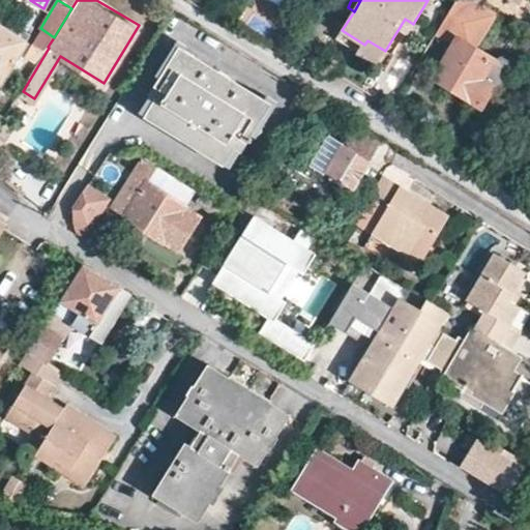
[(475,50),(497,12),(476,0),(455,0),(437,33),(453,43),(433,78),(480,107),(493,86),(501,85),(510,69),(508,60),(500,55),(496,57),(490,59),(475,50)]
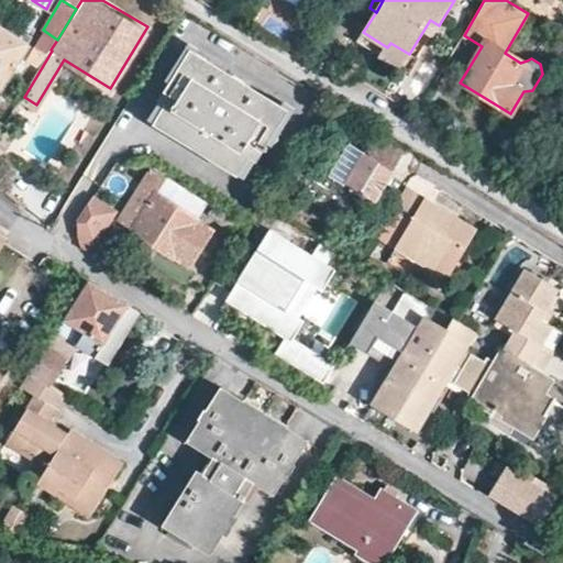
[(418,59),(439,25),(430,20),(409,54),(418,59)]
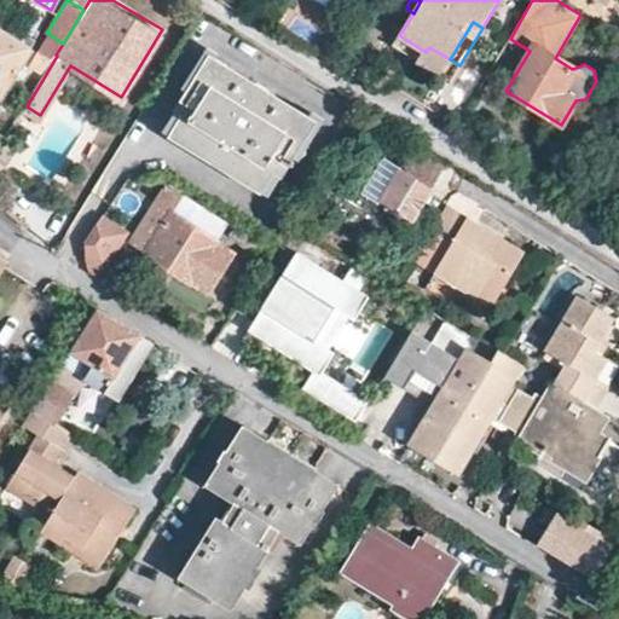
[(0,98),(32,47),(0,27),(0,98)]
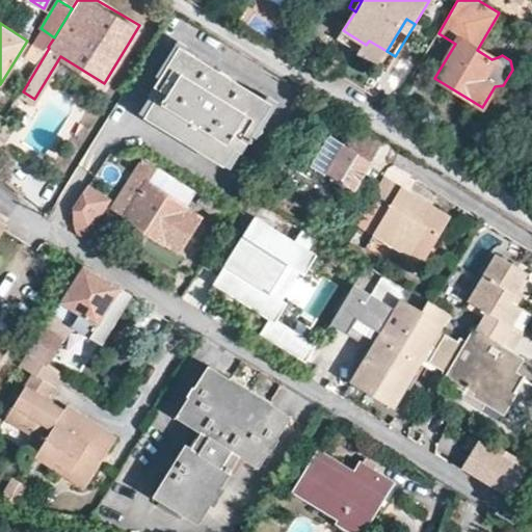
[(338,40),(388,70),(395,56),(387,51),(369,41),(366,45),(343,30),(338,40)]
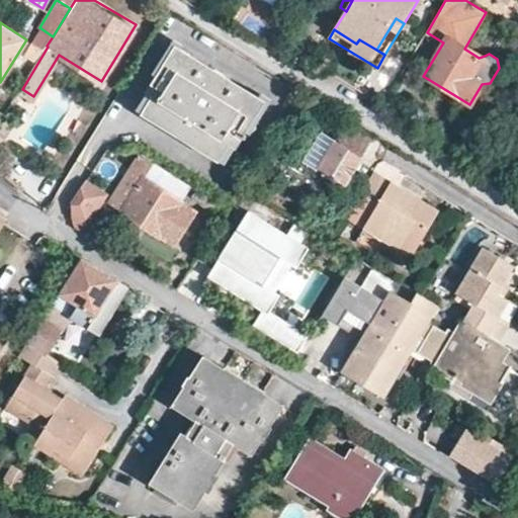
[(44,51),(31,42),(23,56),(35,63),(44,51)]
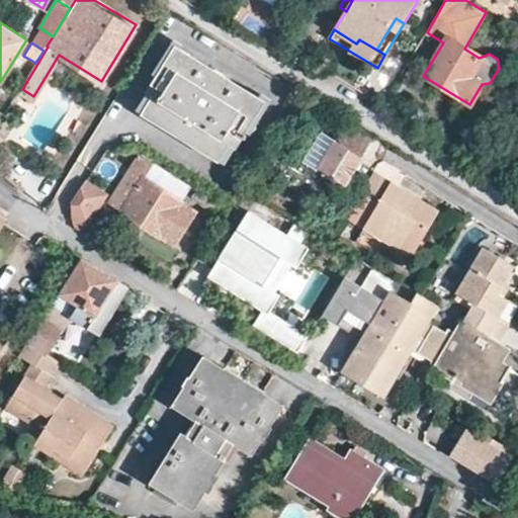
[(263,100),(175,46),(136,108),(224,164),(240,137),(244,139),(246,135),(243,133),(263,100)]
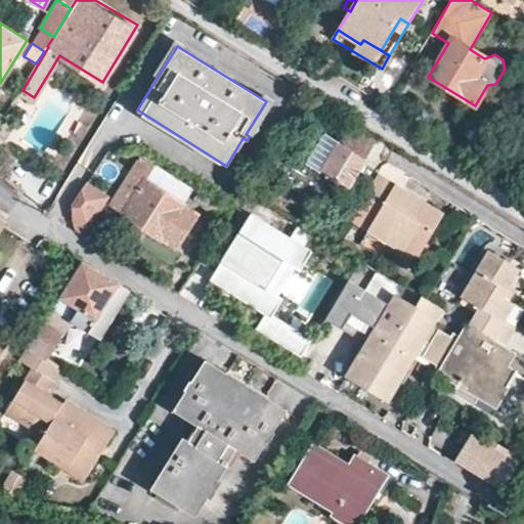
[(348,186),(376,143),(348,126),(339,142),(328,135),(309,163),(348,186)]
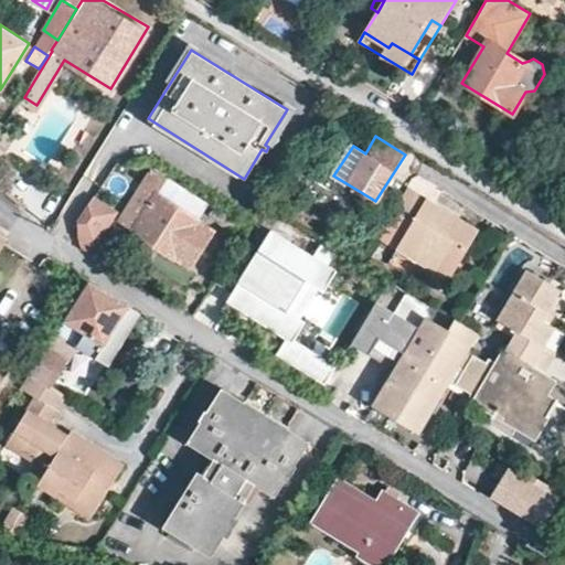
[(211,230),(195,220),(206,202),(151,168),(118,221),(134,231),(174,256),(189,265),(211,230)]
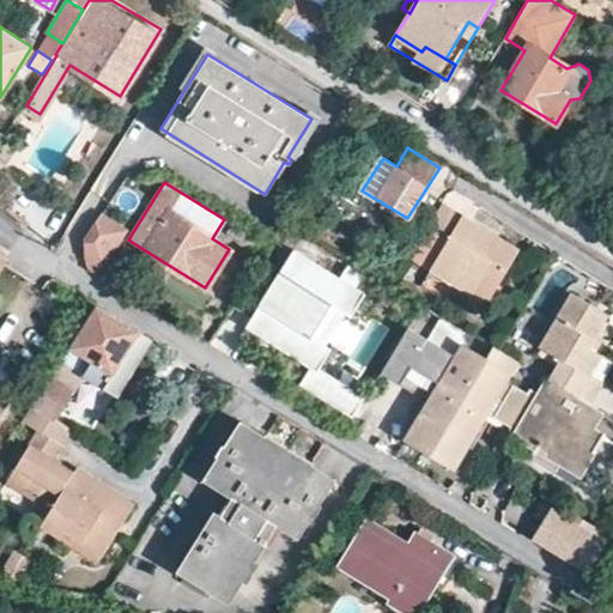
[(457,217),(438,205),(424,229),(444,240),(457,217)]
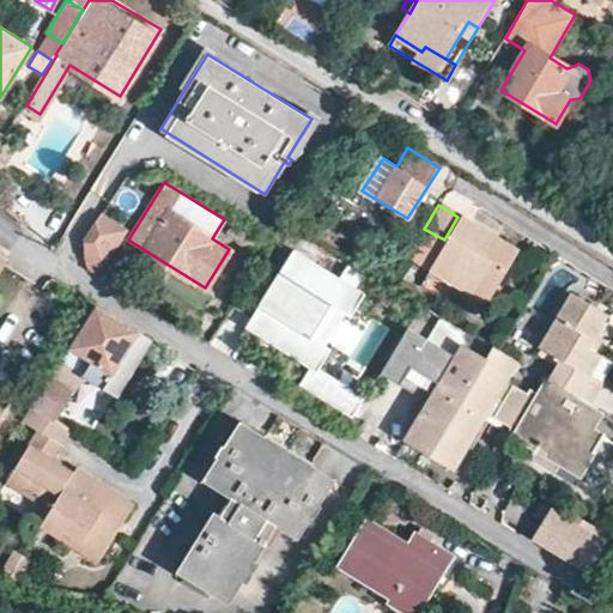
[(102,266),(125,230),(101,214),(86,236),(85,237),(84,240),(84,241),(84,243),(84,255),(102,266)]
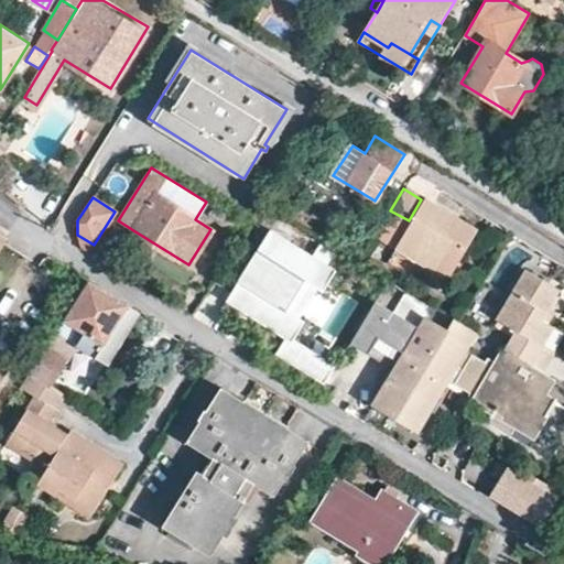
[(390,210),(373,238),(445,280),(474,231),(421,199),(409,220),(390,210)]
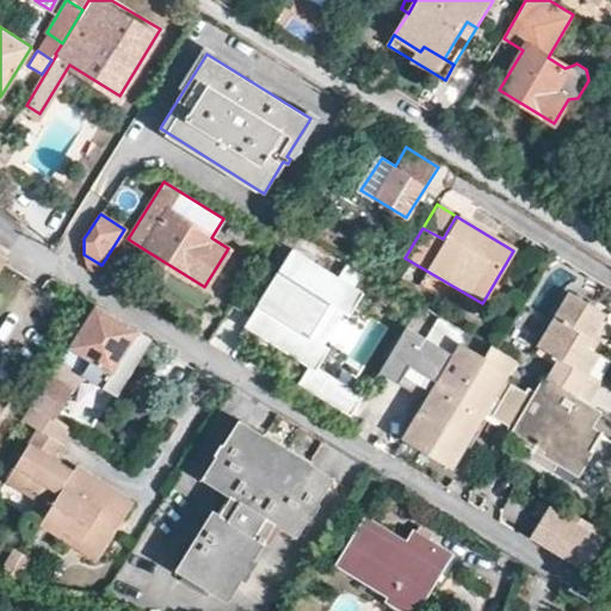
[(350,315),(363,292),(292,250),(244,327),(260,337),(266,326),(279,334),(273,345),(308,366),(298,383),(351,415),(363,395),(318,366),(329,347),(309,335),(329,303),(350,315)]
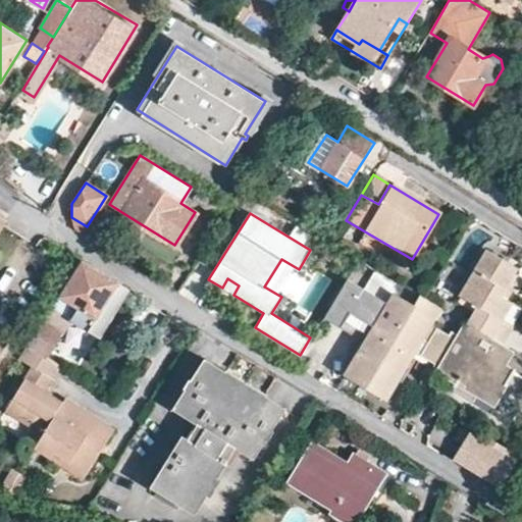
[(477,306),(467,322),(502,344),(512,326),(508,323),(502,320),(507,313),(497,307),(502,298),(500,296),(506,285),(516,269),(485,251),(459,295),(477,306)]
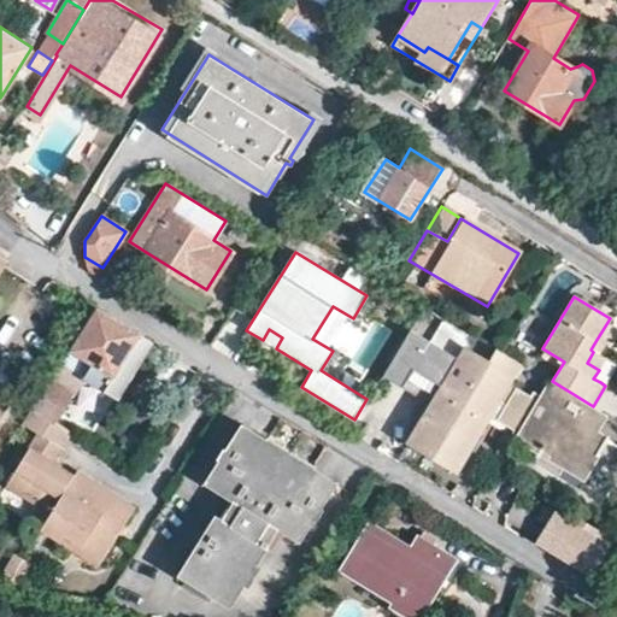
[(72,346),(69,345),(33,405),(56,419),(72,393),(65,388),(84,358),(92,363),(84,375),(107,388),(141,333),(98,306),(72,346)]
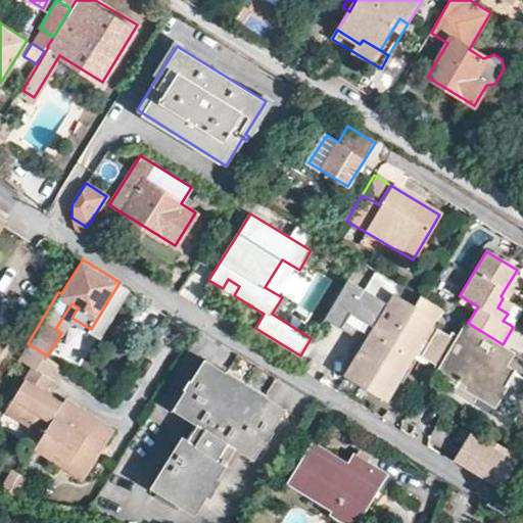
[(347,279),(325,318),(366,342),(347,373),(387,396),(440,306),(425,297),(420,294),(419,297),(414,305),(394,294),(399,286),(376,271),(366,289),(347,279)]
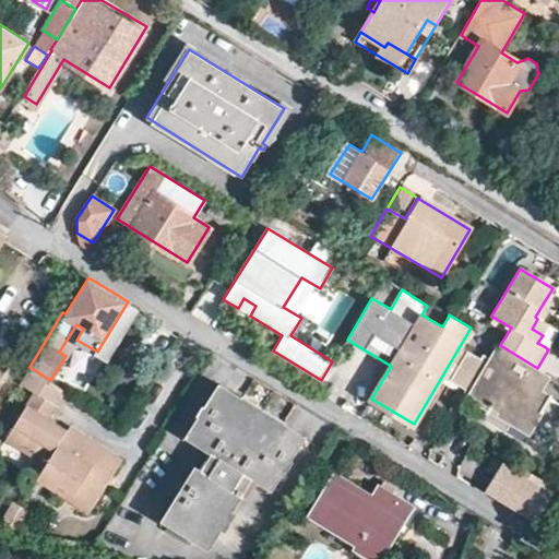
[(250,316),(256,306),(244,298),(238,308),(250,316)]
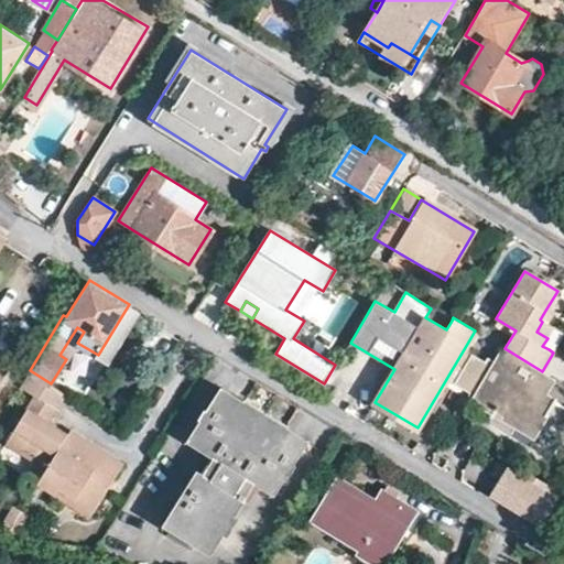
[(106,359),(137,308),(129,304),(98,355),(106,359)]
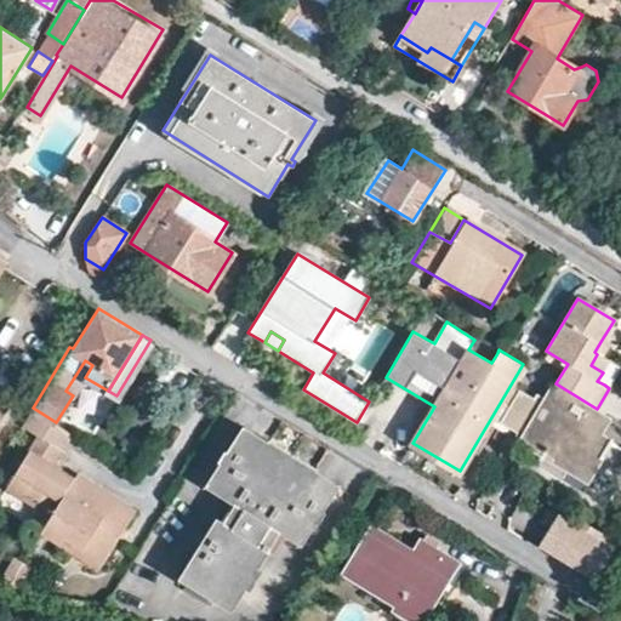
[(491,363),(497,353),(474,340),(468,349),(491,363)]
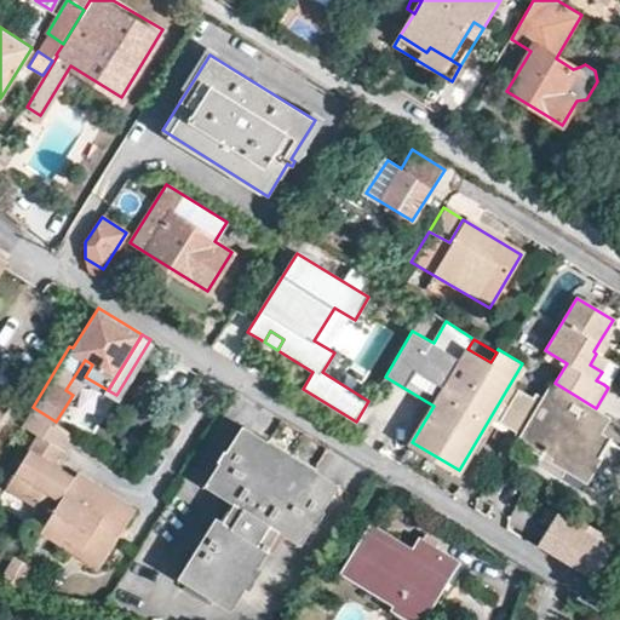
[(608,344),(601,339),(593,351),(596,354),(601,356),(608,344)]
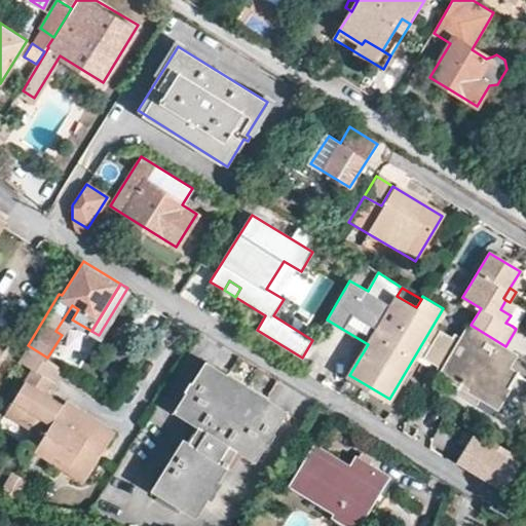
[(511,315),(516,306),(510,302),(505,300),(500,309),(511,315)]
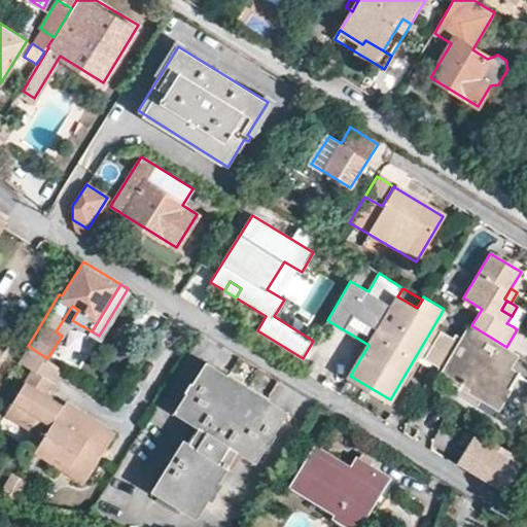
[(506,323),(513,326),(523,310),(517,307),(512,316),(506,323)]
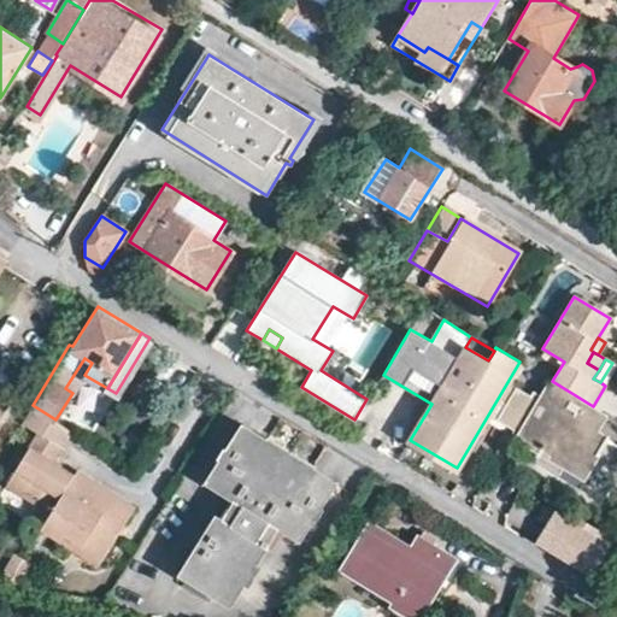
[(593,406),(552,381),(542,395),(533,389),(530,395),(516,387),(497,419),(521,434),(519,436),(536,446),(532,453),(534,456),(539,447),(582,475),(594,456),(597,458),(609,440),(594,430),(605,413),(595,407),(593,406)]
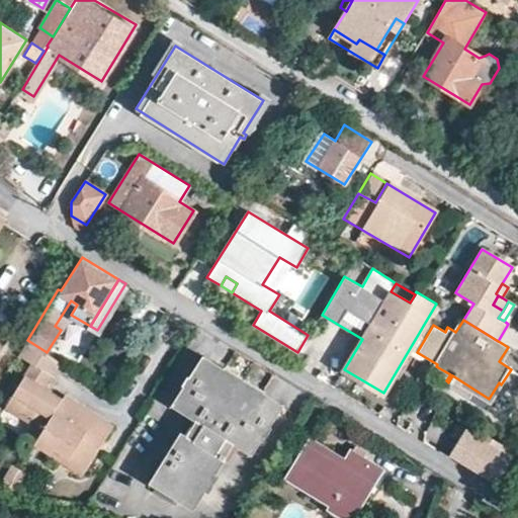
[(27,340),(18,355),(32,363),(7,404),(45,427),(64,396),(47,385),(62,360),(47,352),(27,340)]
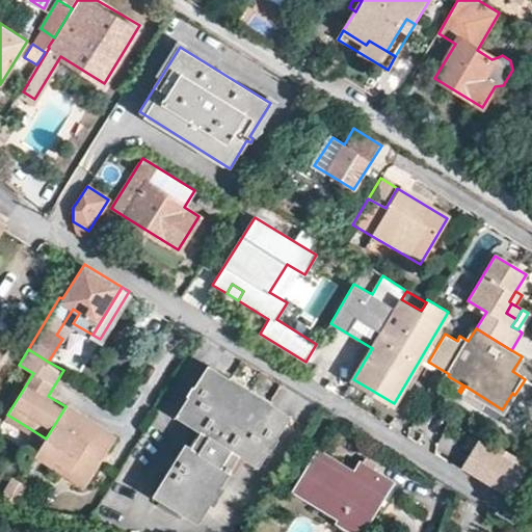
[(258,464),(289,415),(270,402),(230,377),(210,365),(178,415),(201,429),(190,447),(186,444),(155,495),(198,522),(211,502),(208,501),(219,483),(221,484),(231,471),(235,473),(245,457),(258,464)]
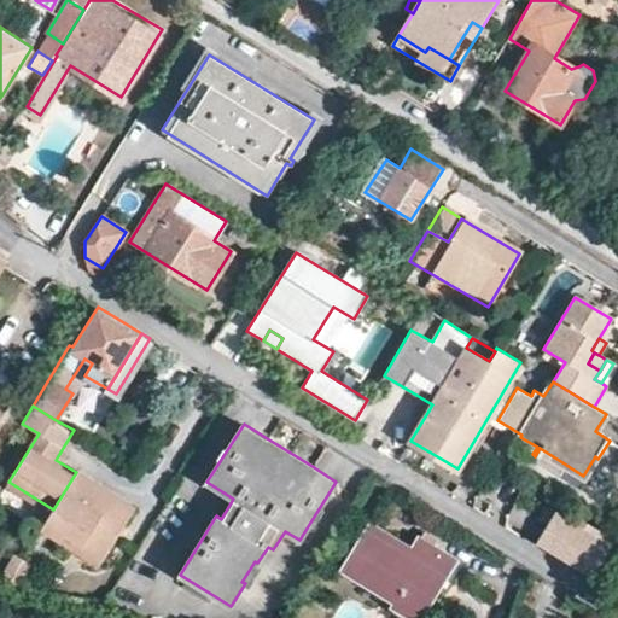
[(53,509),(44,525),(66,538),(70,532),(108,555),(121,534),(115,530),(121,520),(127,523),(139,505),(79,468),(76,472),(53,509)]
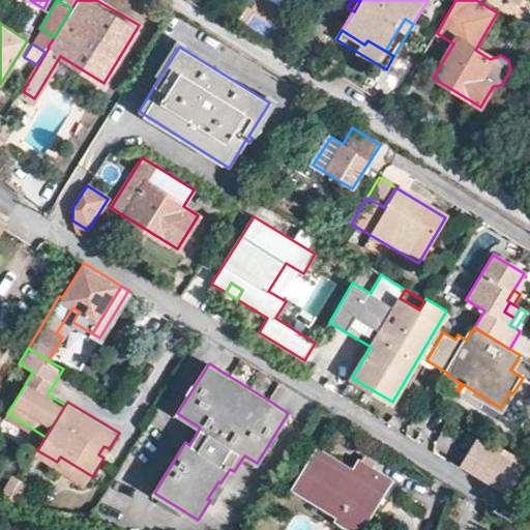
[(457,440),(442,431),(441,433),(433,445),(435,446),(448,454),(457,440)]
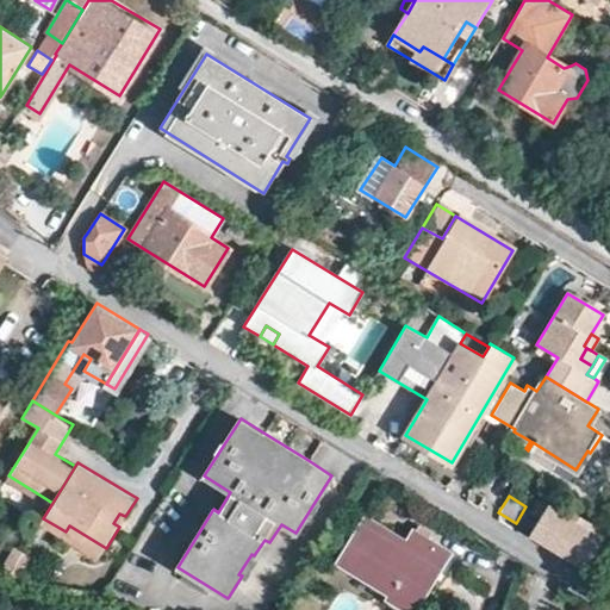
[(584,565),(599,537),(547,505),(530,533),(584,565)]
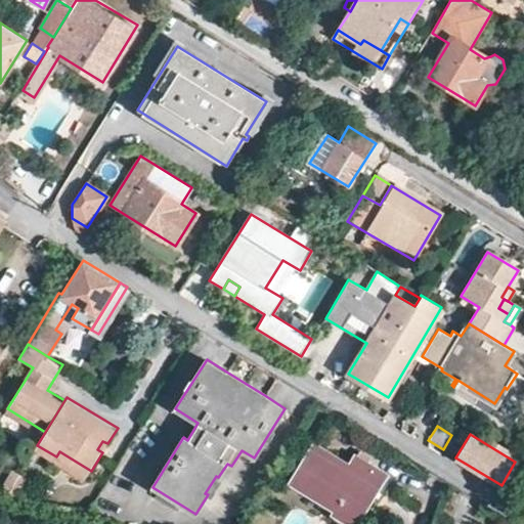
[(102,452),(107,443),(102,441),(97,449),(102,452)]
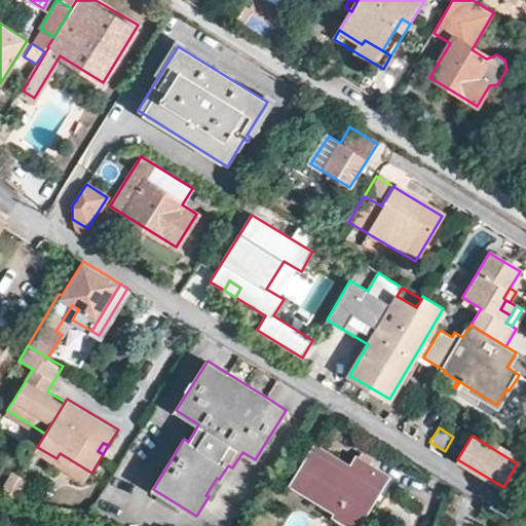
[(351,525),(355,525),(386,476),(357,458),(352,464),(316,444),(292,485),(338,513),(336,517),(351,525)]
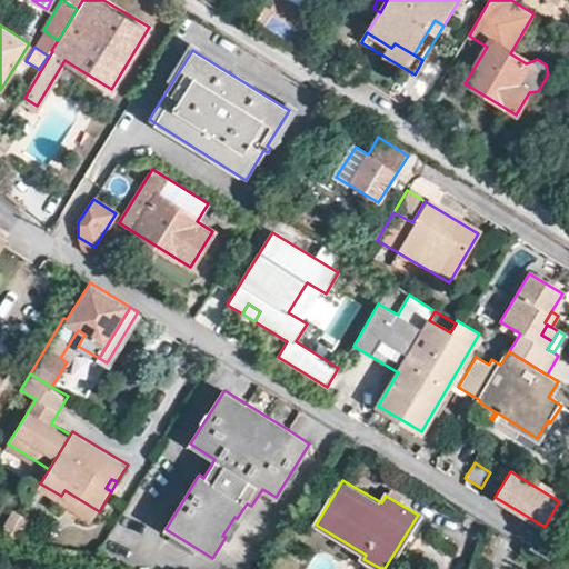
[(65,490),(61,496),(96,517),(99,511),(65,490)]
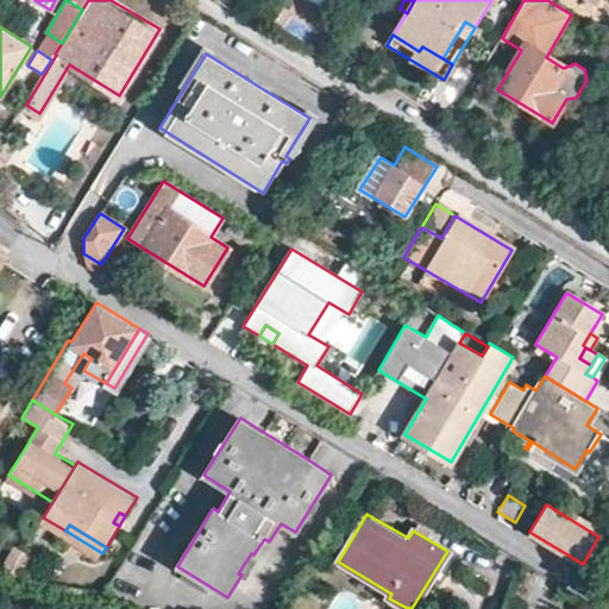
[(124,579),(144,584),(149,565),(127,562),(124,579)]
